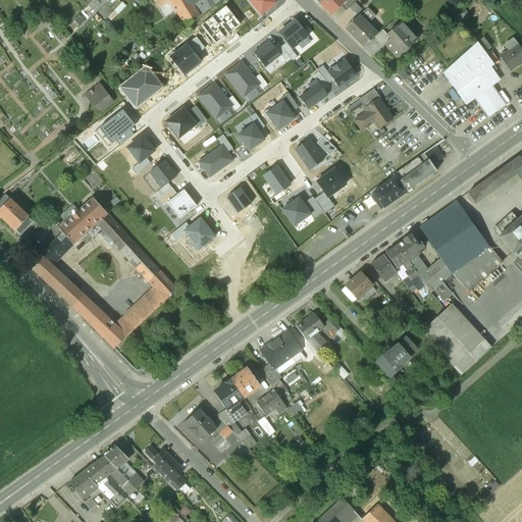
[(103,0),(93,0),(91,2),(98,8),(104,1),(103,0)]
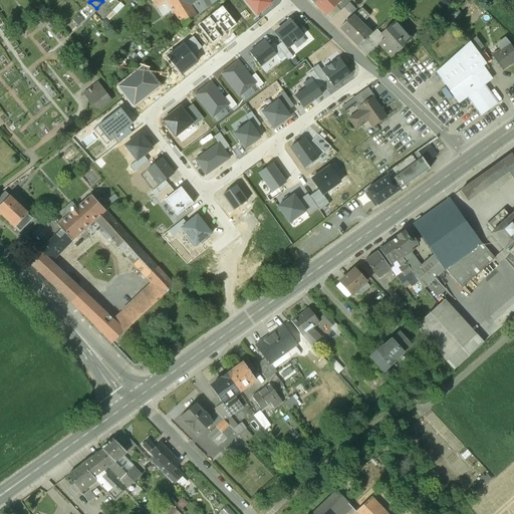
[(168,0),(152,0),(158,9),(168,2),(170,1),(168,0)]
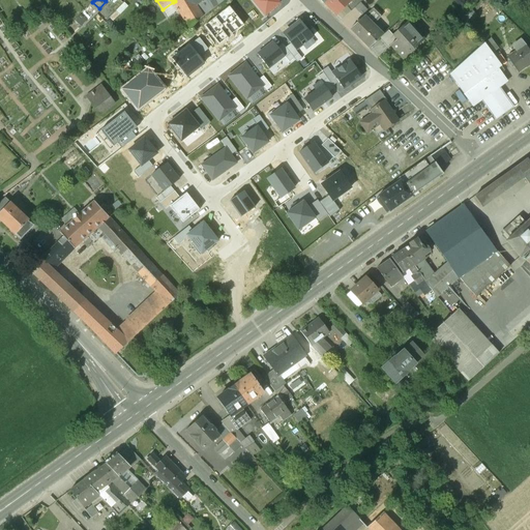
[(176,0),(175,1),(173,2),(189,27),(202,18),(190,0),(176,0)]
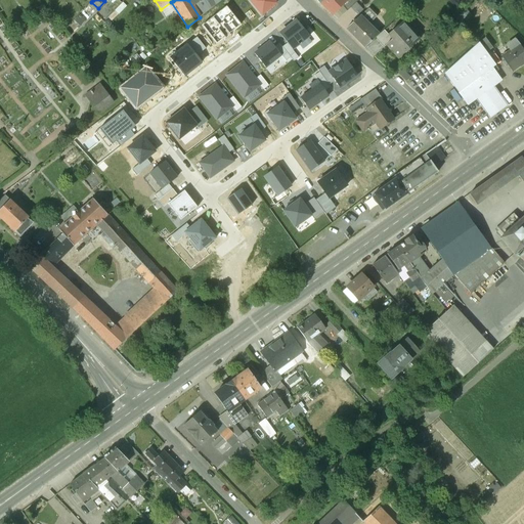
[(188,0),(200,17),(221,0),(188,0)]
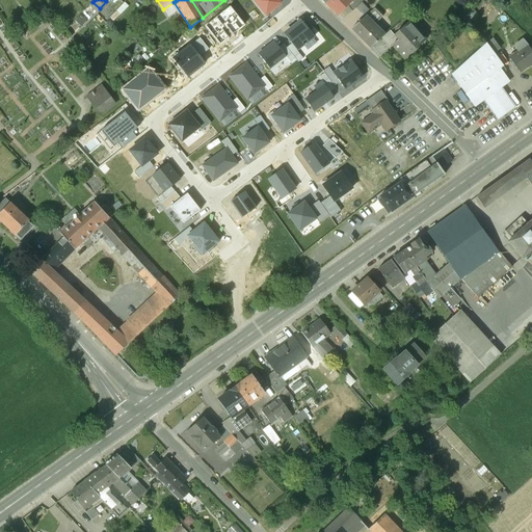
[(266,16),(281,4),(276,0),(256,0),(255,1),(266,16)]
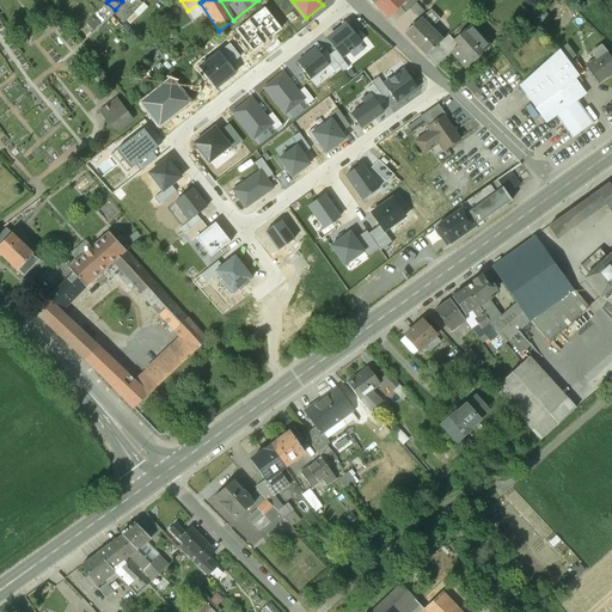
[(379,0),(374,5),(389,18),(399,8),(407,0),(405,0),(379,0)]
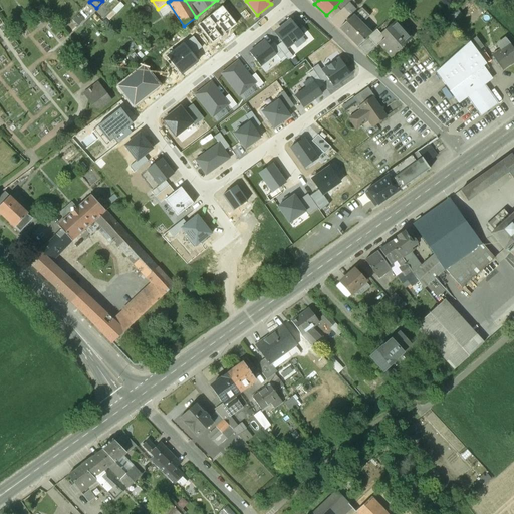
[(348,3),(344,0),(340,0),(341,0),(335,7),(339,11),(348,3)]
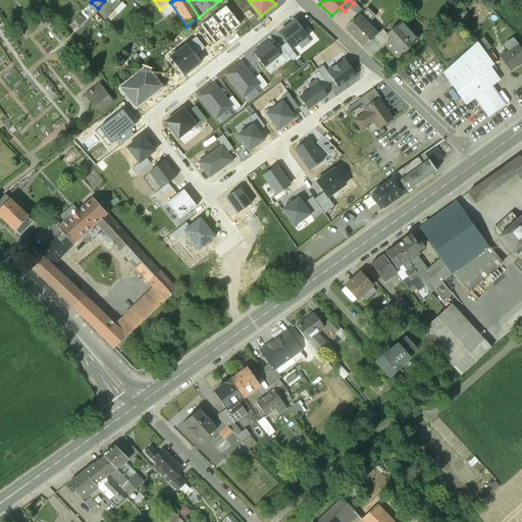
[(98,8),(91,2),(88,6),(94,12),(98,8)]
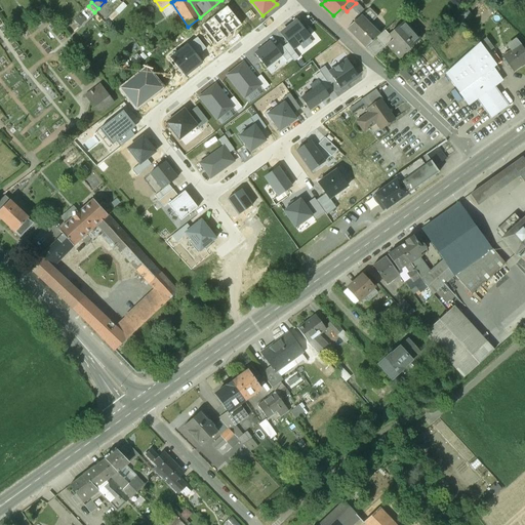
[(361,3),(356,6),(360,12),(365,9),(361,3)]
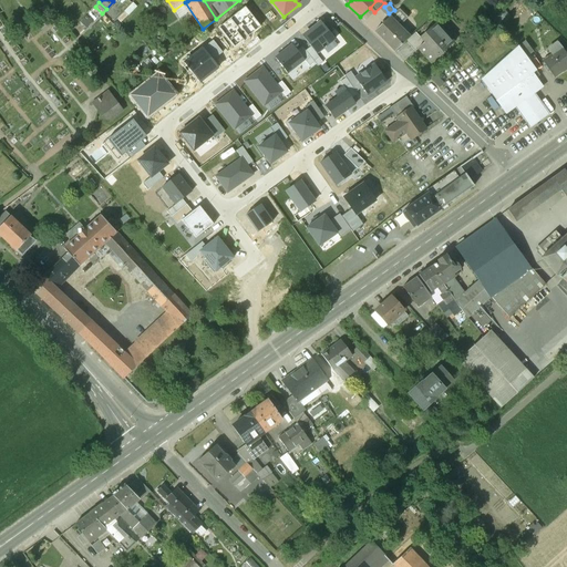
[(260,27),(245,6),(215,28),(230,49),(260,27)]
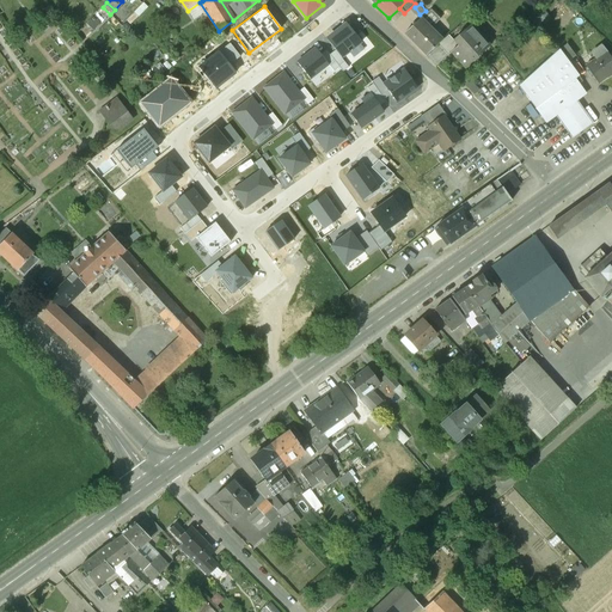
[(432,11),(404,35),(426,56),(440,42),(429,31),(441,20),(432,11)]
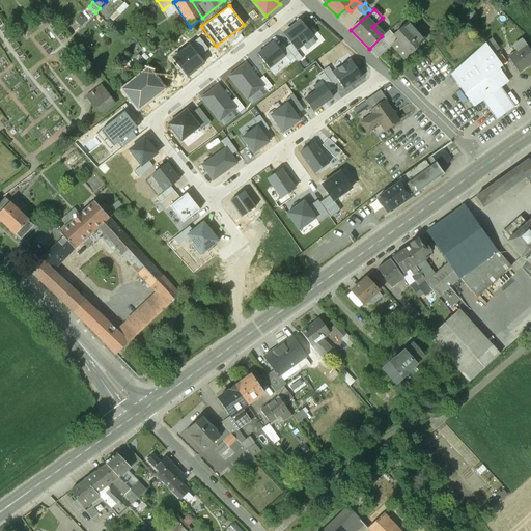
[(78,21),(84,25),(88,19),(82,16),(78,21)]
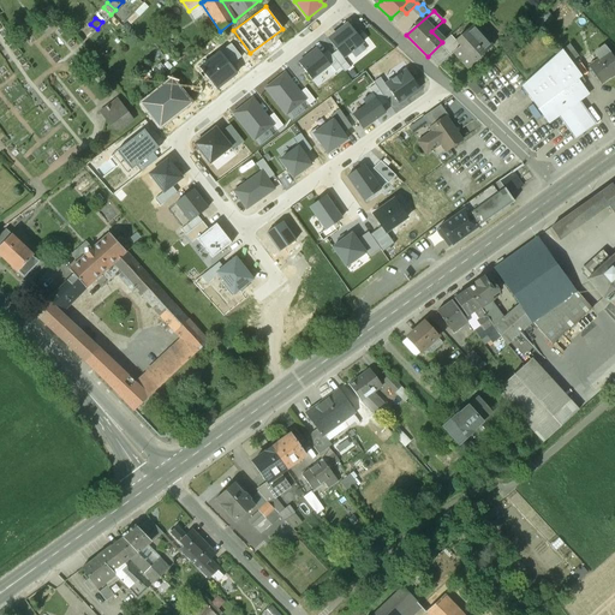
[(363,43),(347,24),(340,31),(329,41),(344,59),(363,43)]
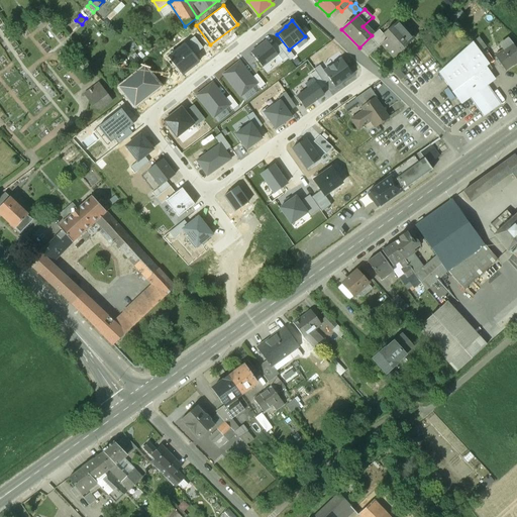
[(414,39),(397,21),(383,34),(383,35),(386,39),(381,44),(393,58),(414,39)]
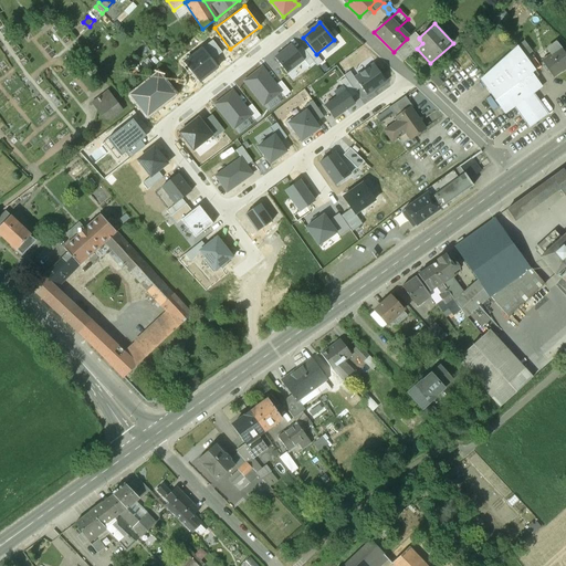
[(415,33),(405,42),(413,52),(417,49),(422,43),(419,39),(419,38),(415,33)]
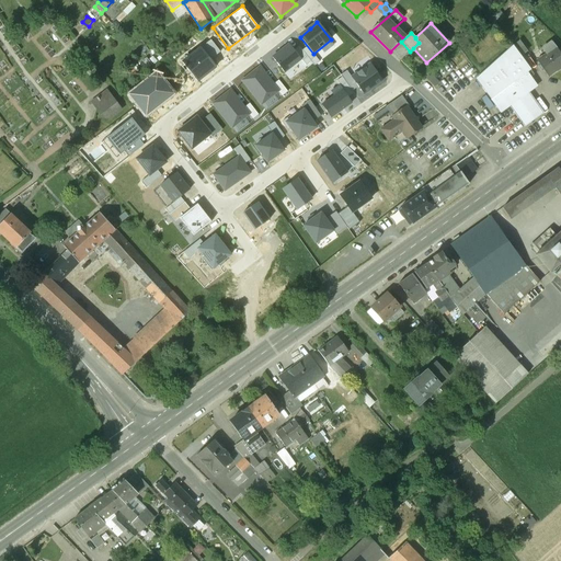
[(201,49),(210,60),(220,53),(210,42),(201,49)]
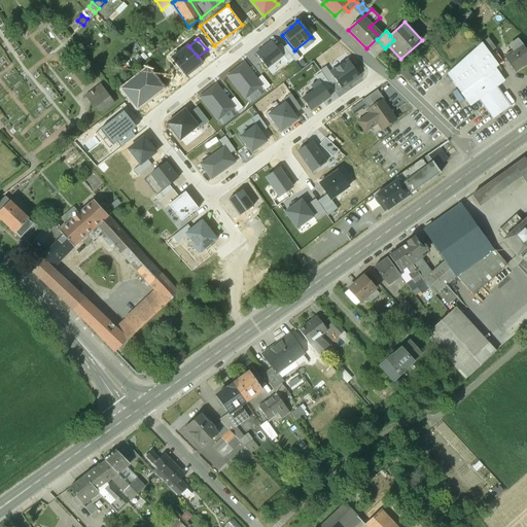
[(488,39),(482,43),(488,53),(494,48),(488,39)]
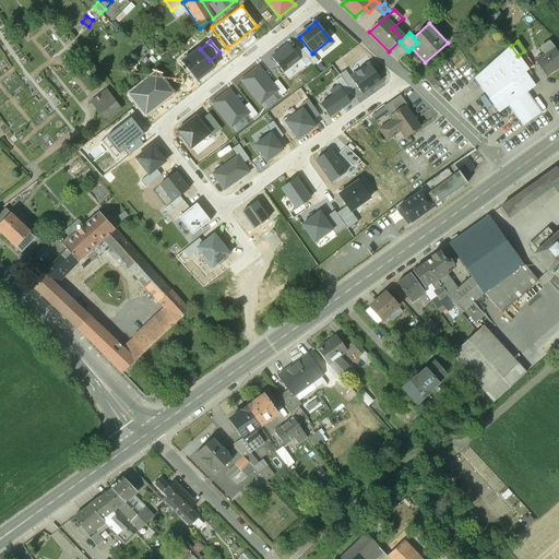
[(558,55),(549,43),(539,49),(544,56),(536,61),(547,76),(555,71),(558,68),(558,58),(558,57),(558,55)]
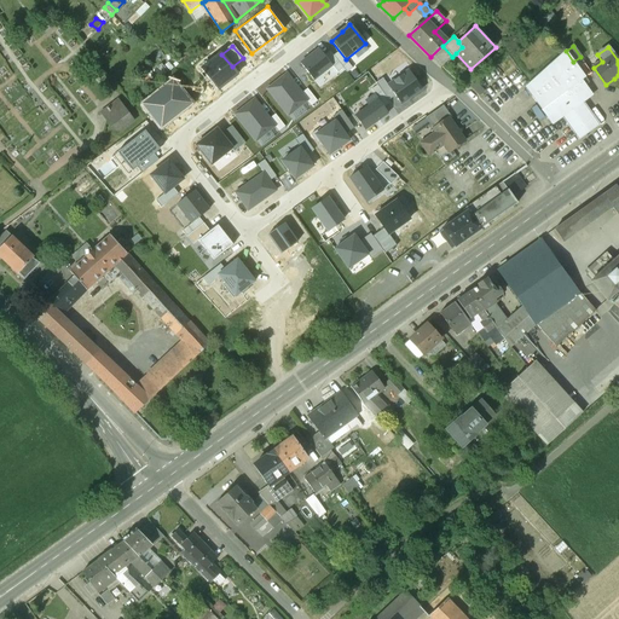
[(324,56),(319,50),(300,64),(313,81),(333,67),(324,56)]
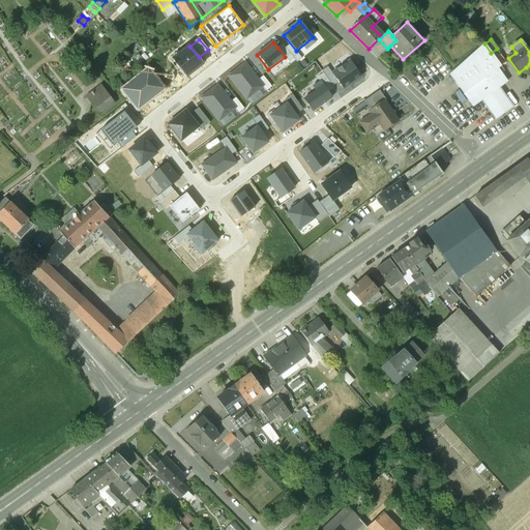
[(491,54),(483,43),(470,57),(476,65),(491,54)]
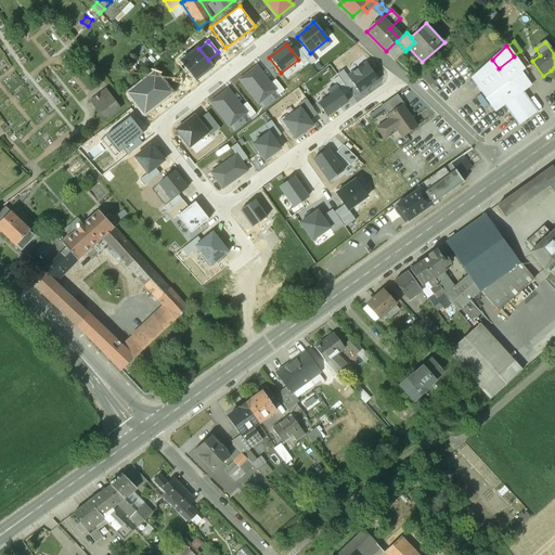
[(296,47),(291,50),(298,60),(302,65),(308,62),(296,47)]
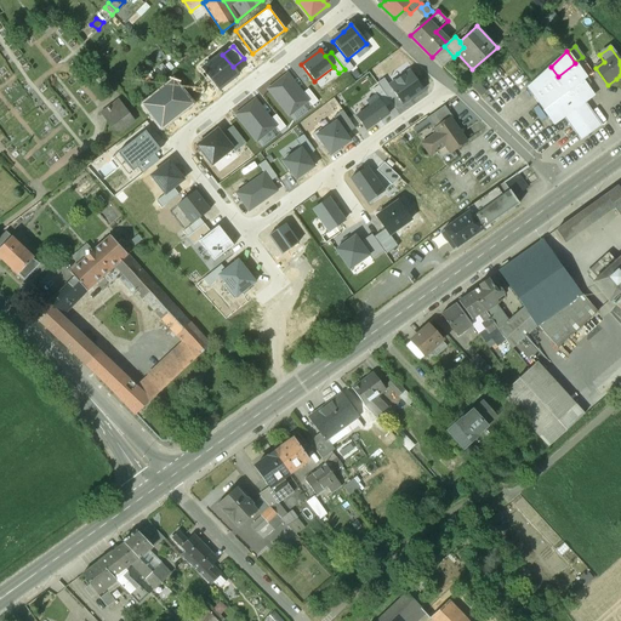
[(222,53),(203,69),(220,91),(239,74),(233,67),(222,55),(222,53)]
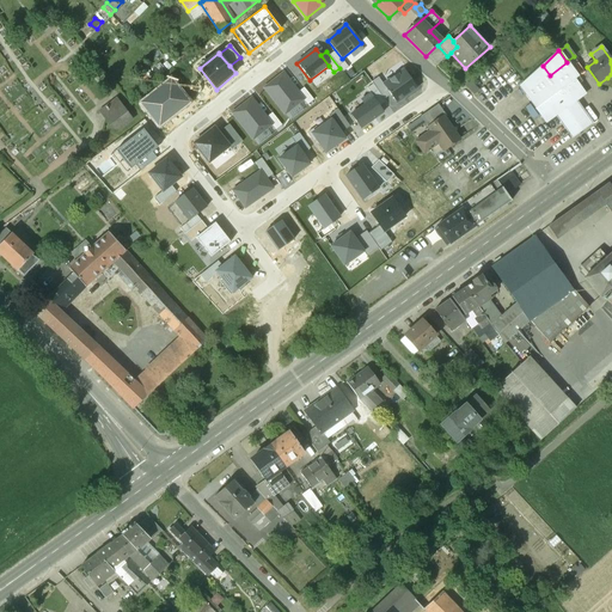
[(567,62),(550,75),(562,91),(565,89),(564,86),(574,79),(577,77),(567,61),(567,62)]
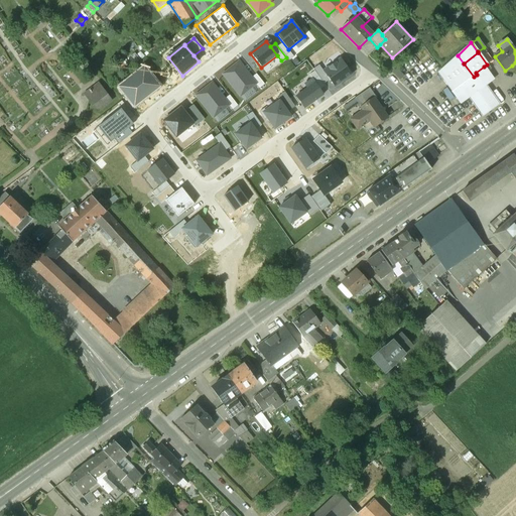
[(464,63),(458,55),(437,74),(459,103),(469,97),(485,85),(477,75),(474,77),(464,63)]
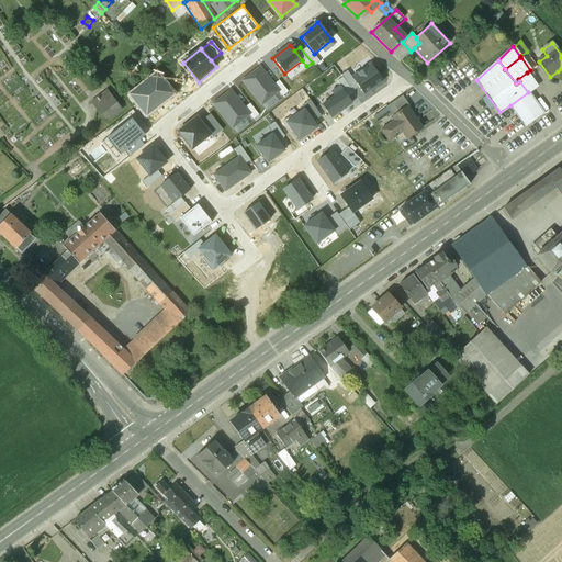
[(383,82),(371,65),(352,78),(359,88),(364,96),(383,82)]
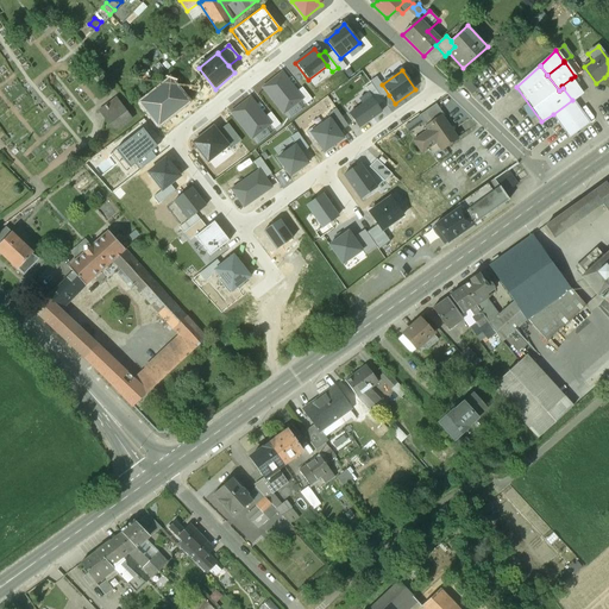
[(296,93),(282,74),(263,88),(283,114),(302,99),(296,93)]
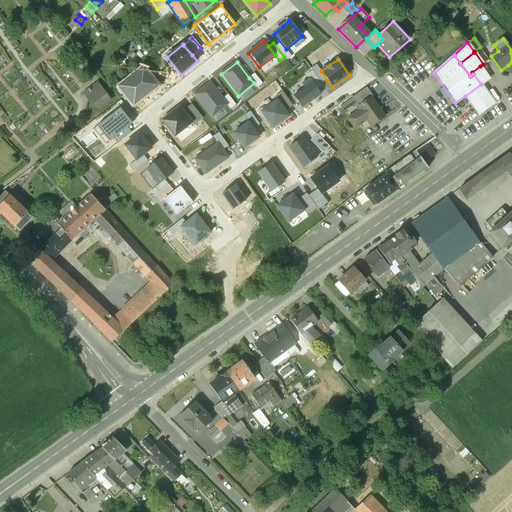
[(312,71),(321,84),(327,80),(321,71),(316,65),(311,69),(312,71)]
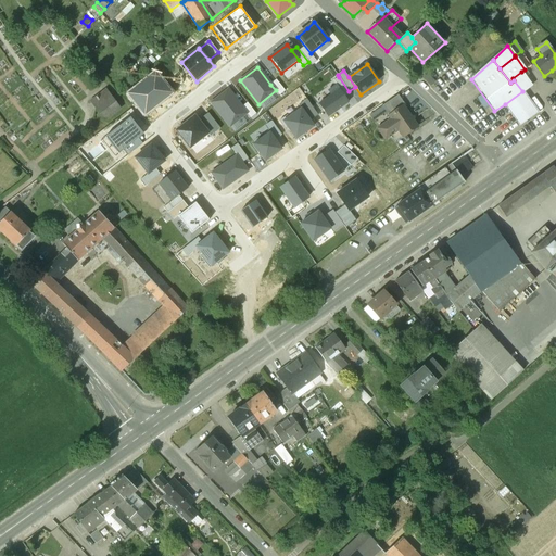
[(521,72),(513,78),(514,80),(522,91),(522,92),(532,86),(521,72)]
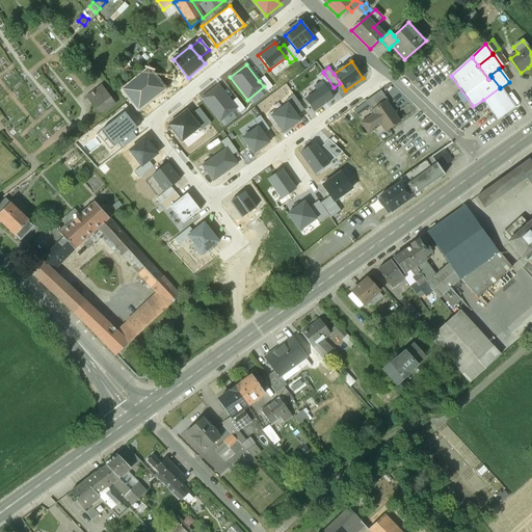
[(123,90),(138,109),(163,90),(149,71),(123,90)]
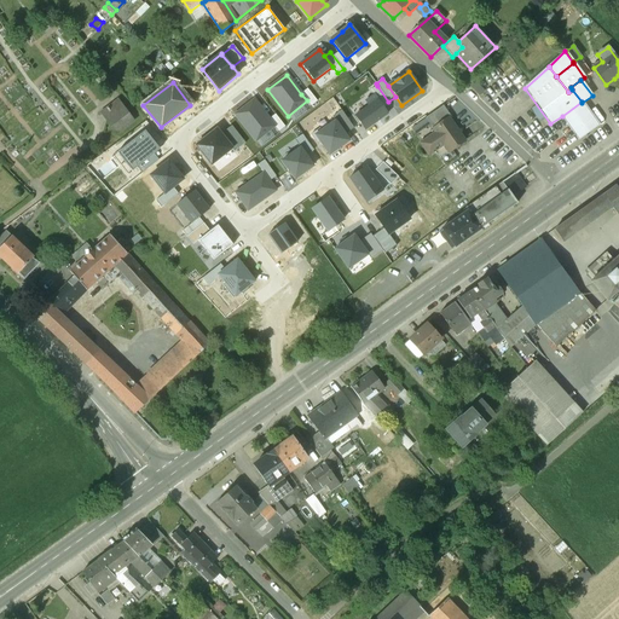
[(375,96),(383,108),(389,104),(388,102),(377,86),(371,90),(375,96)]
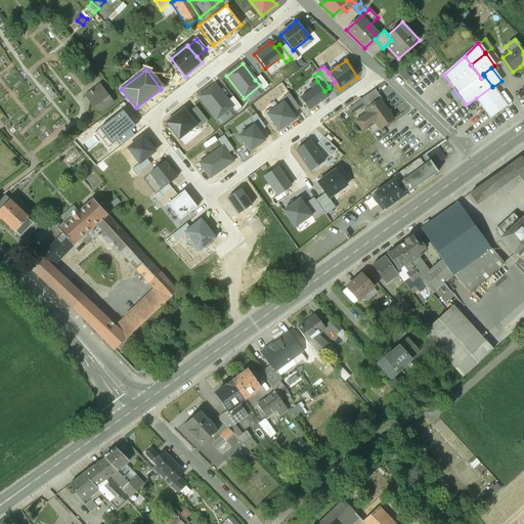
[(260,76),(255,80),(260,85),(263,90),(268,86),(260,76)]
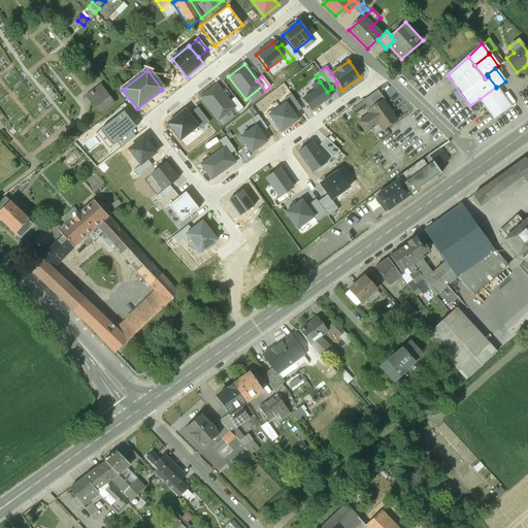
[(302,99),(310,111),(331,97),(327,92),(320,81),(311,87),(315,91),(302,99)]
